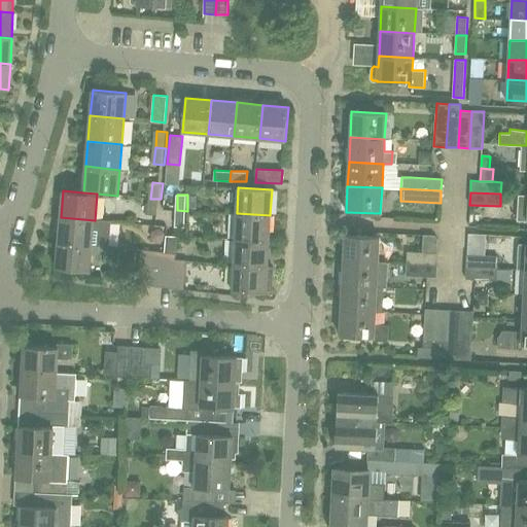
[(526,195),(518,195),(517,220),(526,220),(526,195)]
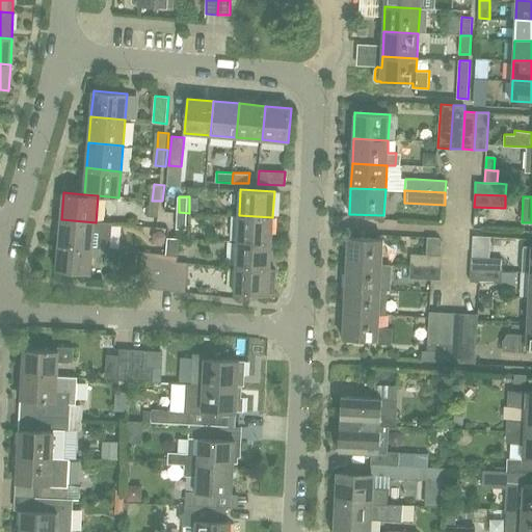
[(161,217),(162,201),(152,201),(151,217),(161,217)]
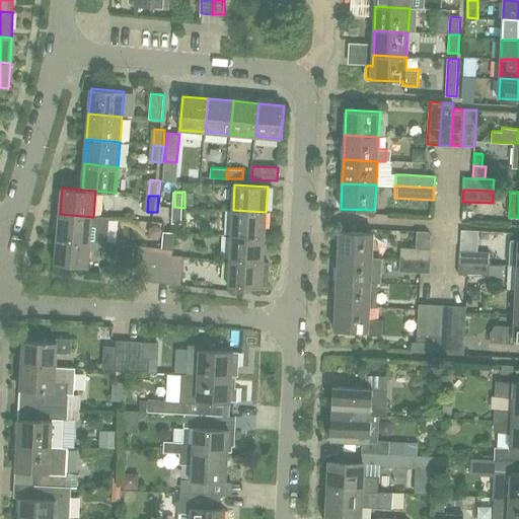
[(183,224),(184,208),(174,207),(173,223),(183,224)]
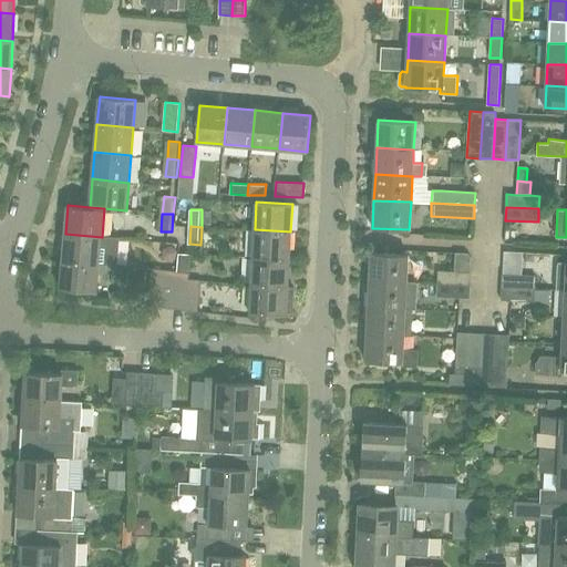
[(289,259),(290,232),(255,229),(253,257),(289,259)]
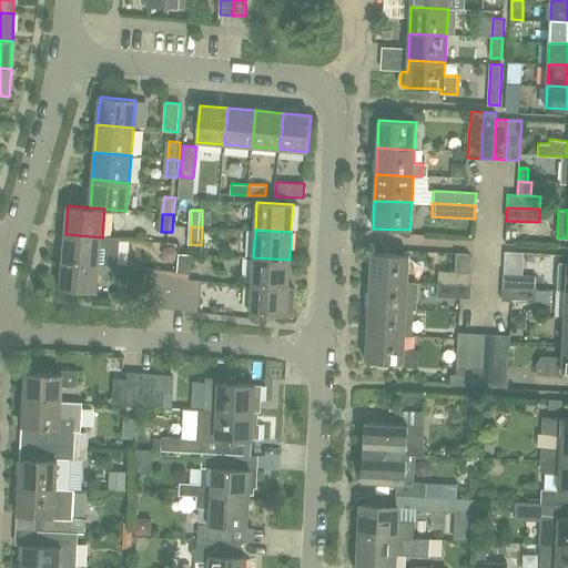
[(119,239),(102,237),(66,234),(62,261),(117,266),(119,239)]
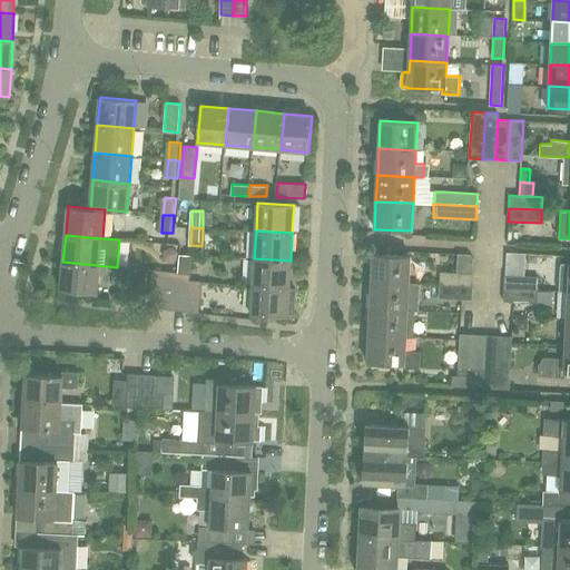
[(372,282),(409,284),(410,256),(373,254),(372,282)]
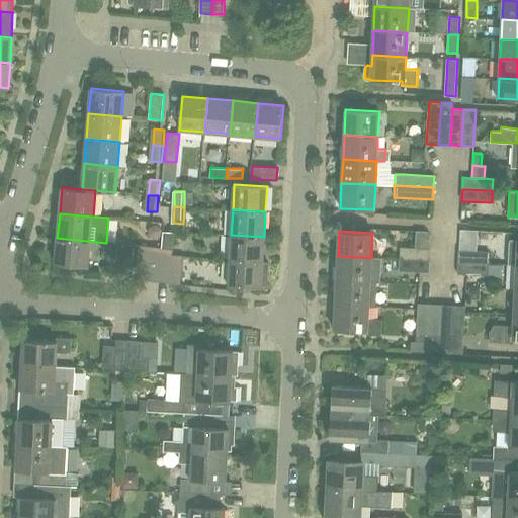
[(162,248),(173,249),(175,233),(163,232),(162,248)]
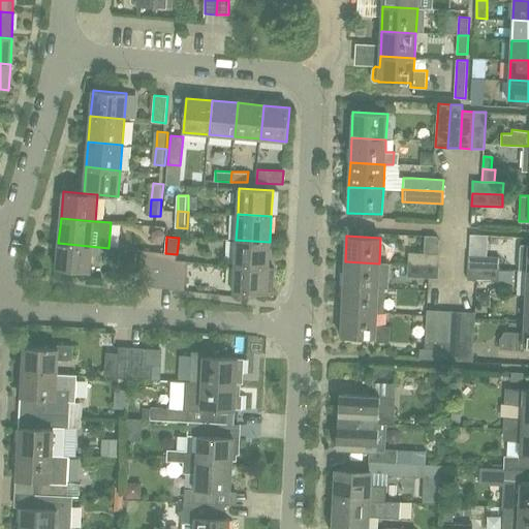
[(269,268),(270,242),(236,240),(235,266),(269,268)]
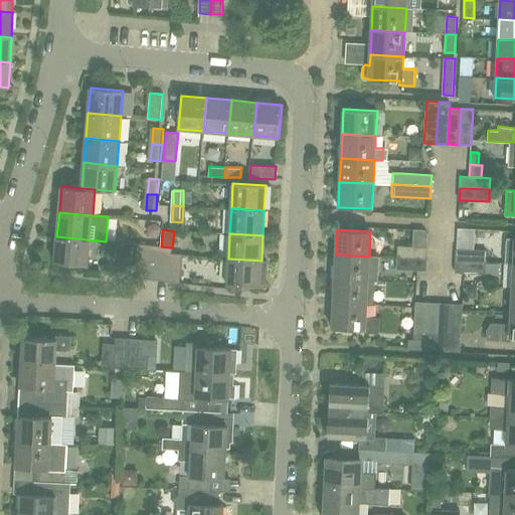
[(112,241),(106,241),(56,236),(54,263),(88,266),(89,249),(97,250),(97,254),(111,255),(112,241)]
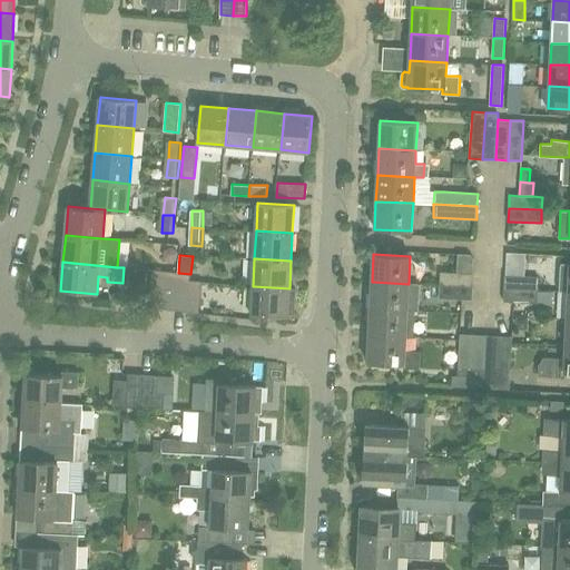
[(161,308),(166,272),(153,269),(148,307),(161,308)]
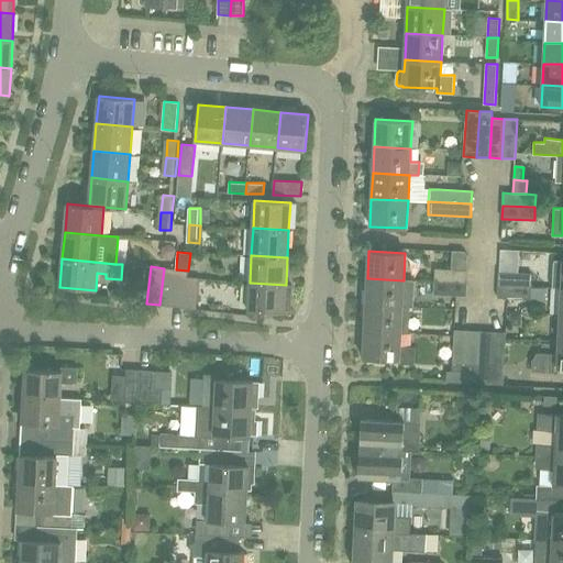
[(172,307),(176,269),(164,268),(159,305),(172,307)]
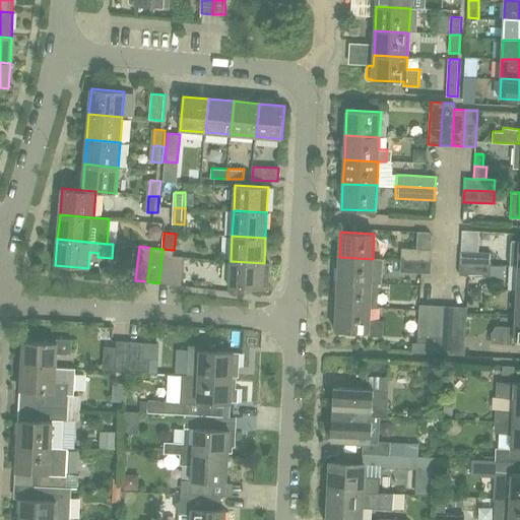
[(401,260),(432,262),(432,250),(401,248),(401,260)]
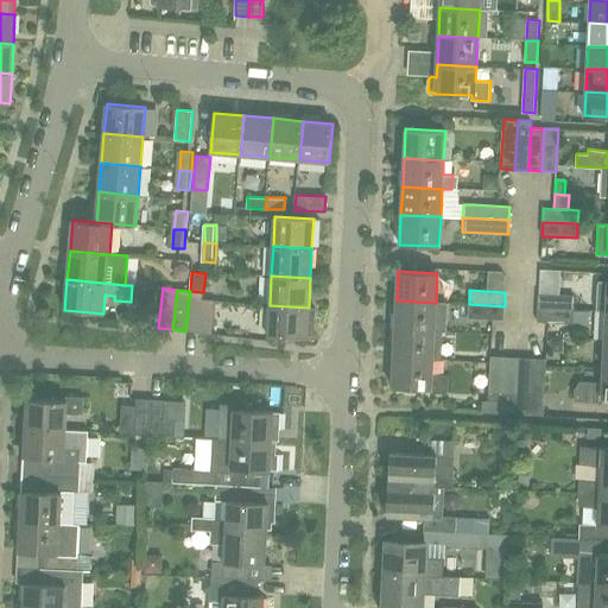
[(202,299),(203,292),(190,291),(185,331),(198,333),(202,299)]
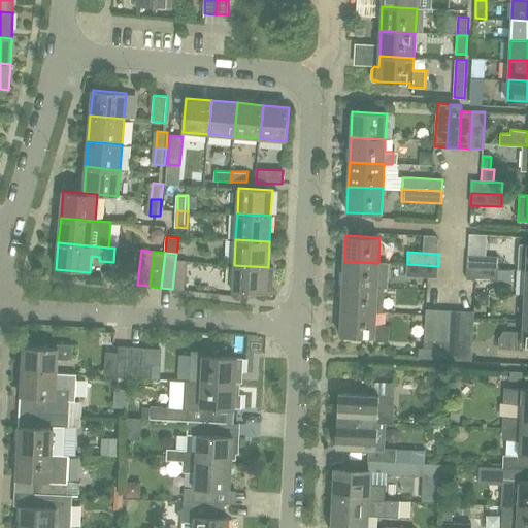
[(467,267),(498,268),(498,257),(467,255),(467,267)]
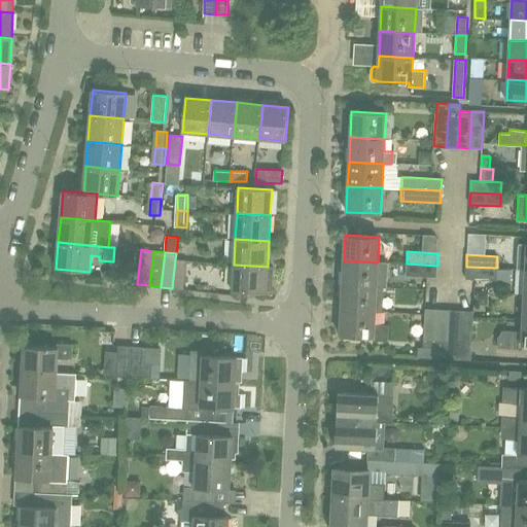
[(187,260),(175,259),(172,288),(184,289),(187,260)]
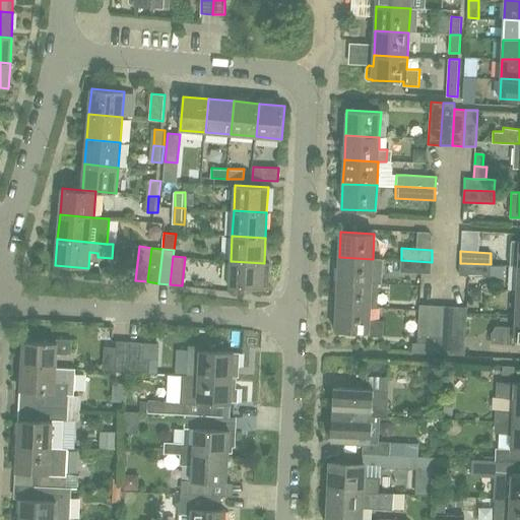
[(383,259),(373,259),(339,257),(337,281),(372,283),(382,283),(383,259)]
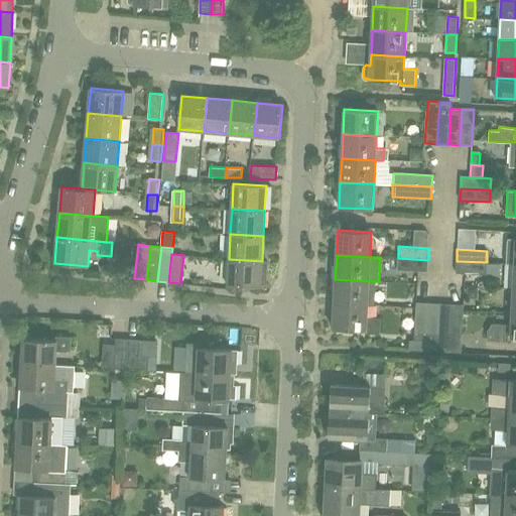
[(427,271),(428,260),(398,258),(397,270),(427,271)]
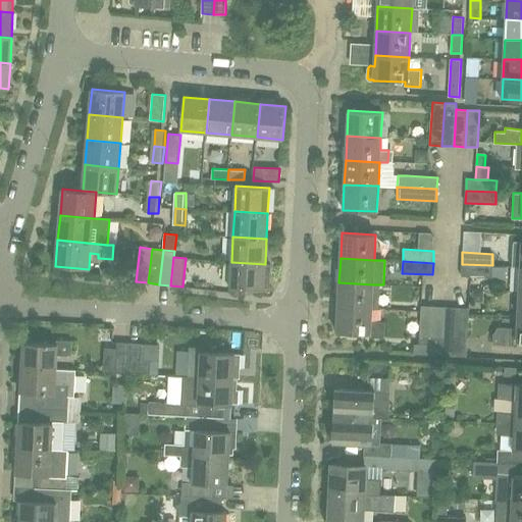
[(265,264),(231,262),(230,288),(264,290),(264,279),(270,280),(270,264),(265,264)]
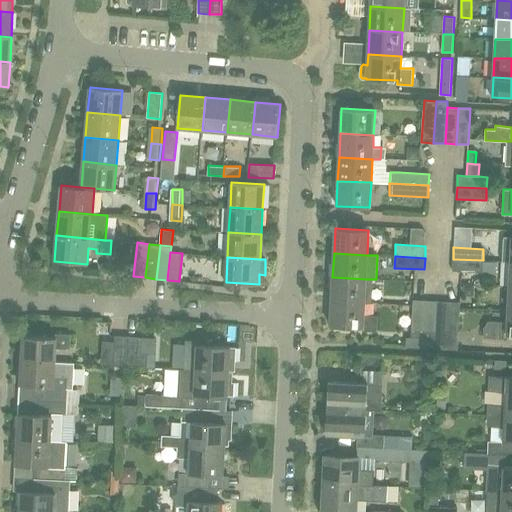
[(482,272),(483,260),(453,259),(452,271),(482,272)]
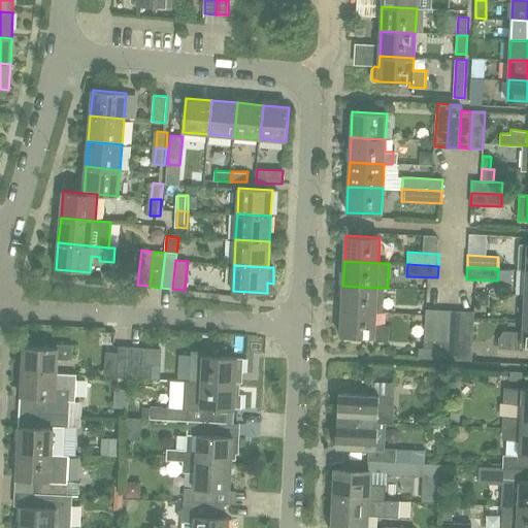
[(375,312),(377,288),(342,286),(341,310),(375,312)]
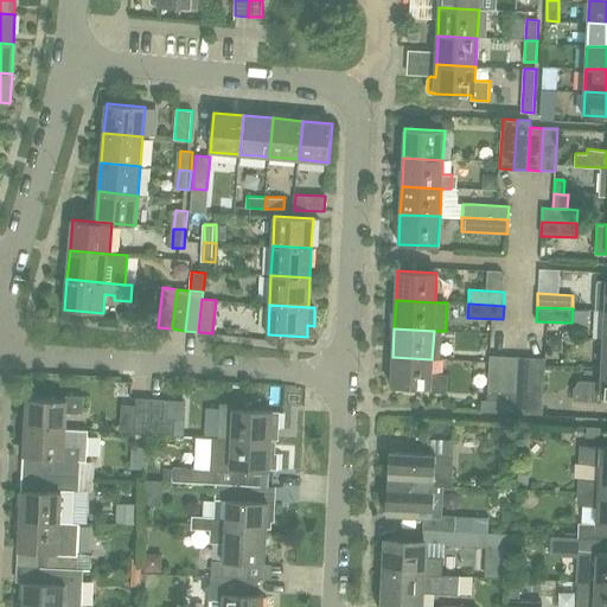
[(500,413),(504,356),(490,356),(487,411),(500,413)]
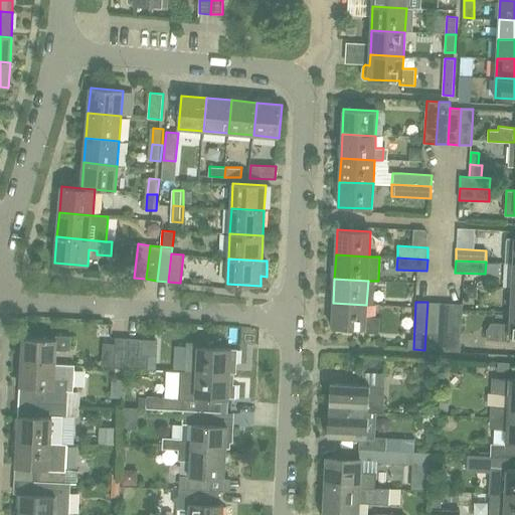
[(437,351),(439,303),(427,302),(424,350),(437,351)]
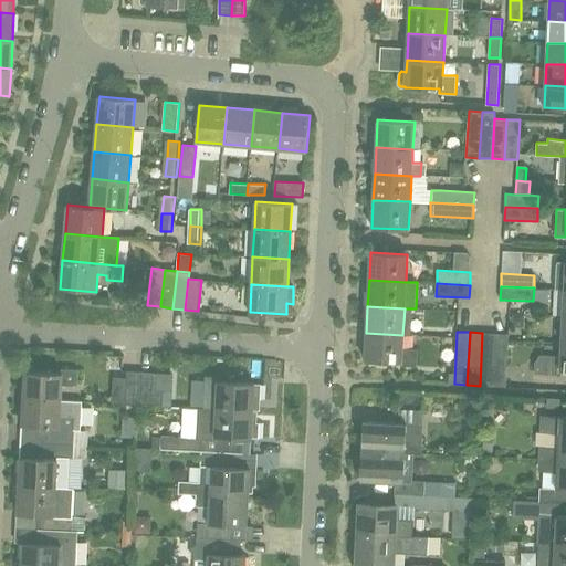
[(402,348),(402,335),(366,333),(365,360),(400,362),(400,366),(417,366),(417,349),(402,348)]
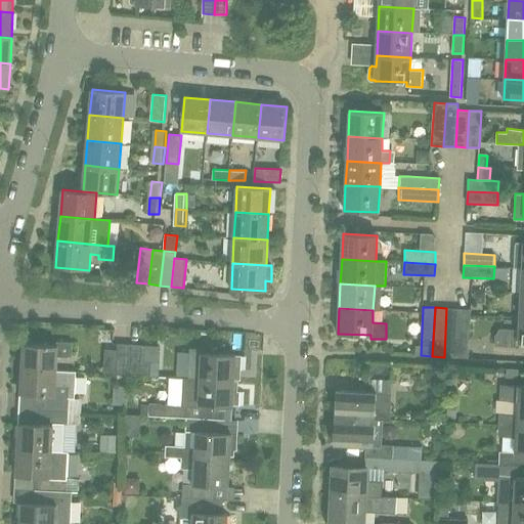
[(456,357),(459,309),(446,308),(444,357),(456,357)]
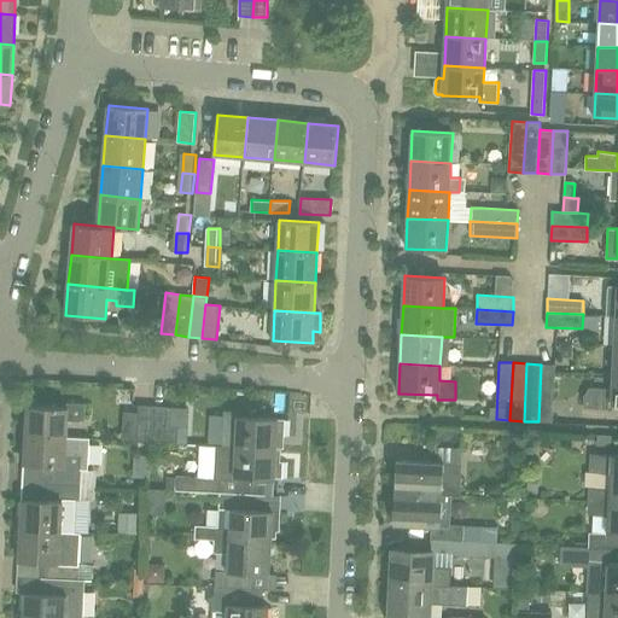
[(541,365),(538,421),(552,423),(555,365),(541,365)]
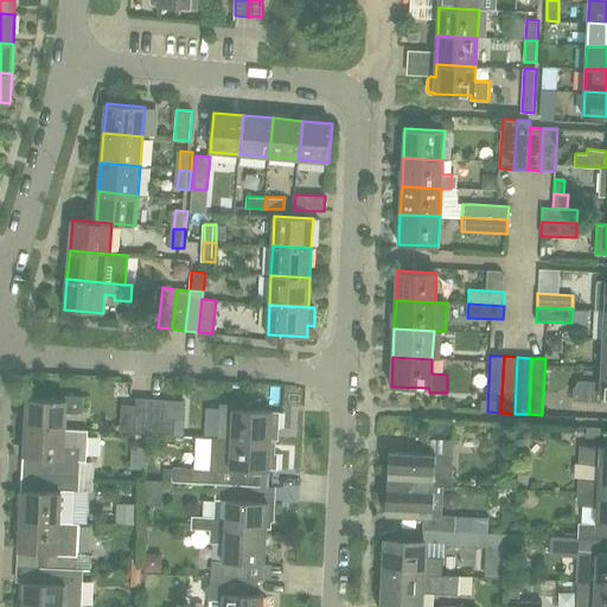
[(606,368),(602,368),(601,382),(579,381),(574,389),(573,400),(601,402),(602,397),(606,396),(606,368)]
